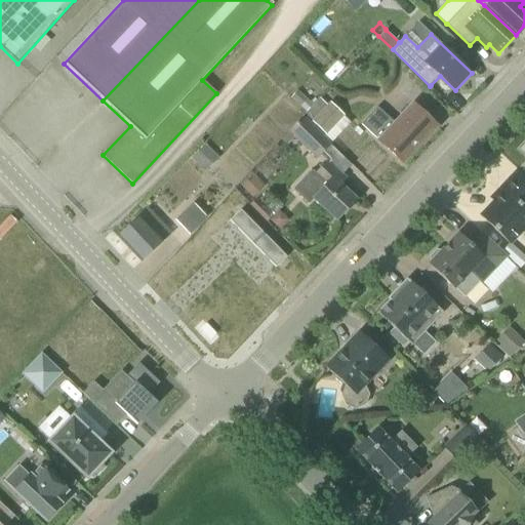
[(300,107),(307,101),(297,91),(291,98),(300,107)]
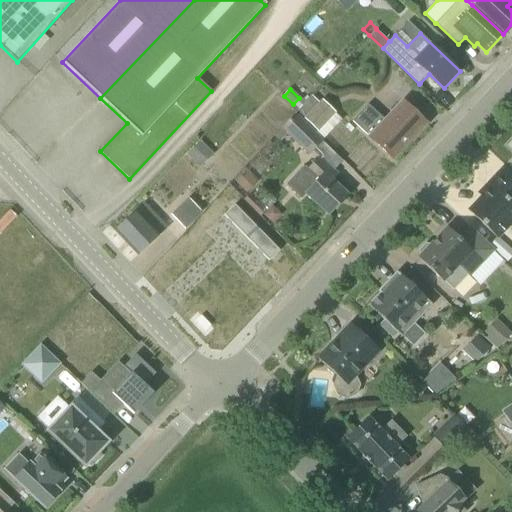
[(322,141),(342,119),(335,113),(315,93),(295,115),(322,141)]
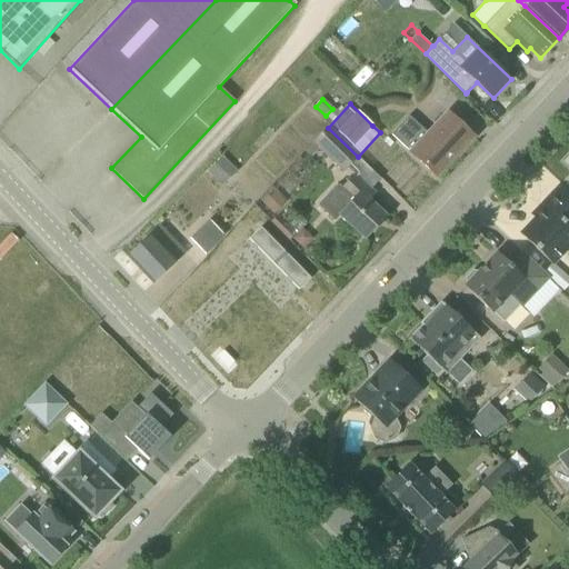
[(436,176),(473,137),(449,113),(428,136),(408,117),(391,135),(436,176)]
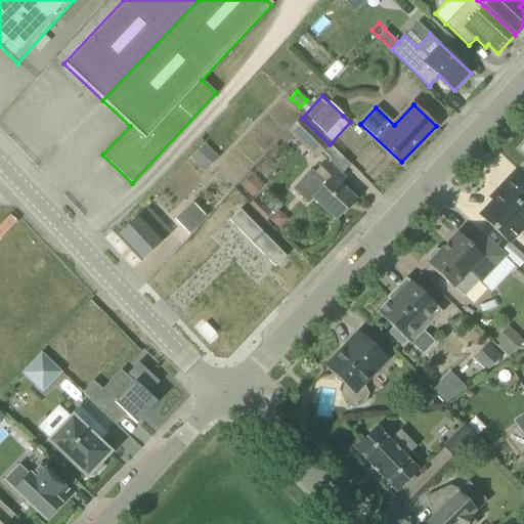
[(302,118),(288,132),(294,137),(306,148),(316,159),(320,154),(329,145),(330,144),(302,118)]
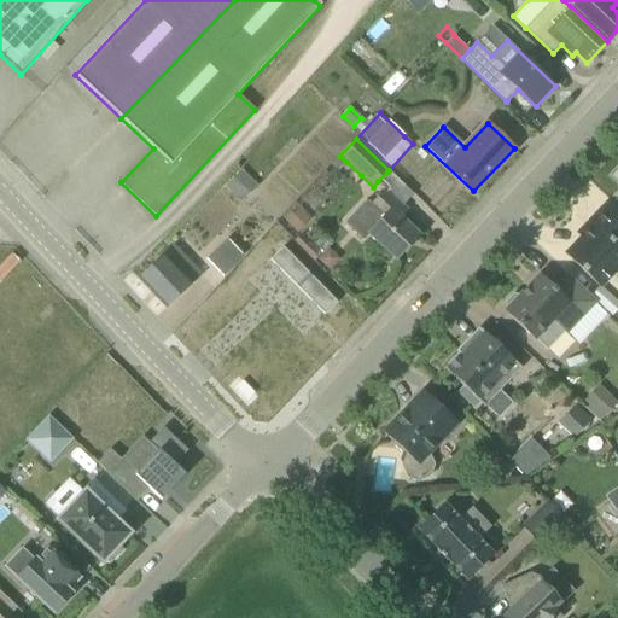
[(240,170),(225,186),(242,203),(257,187),(240,170)]
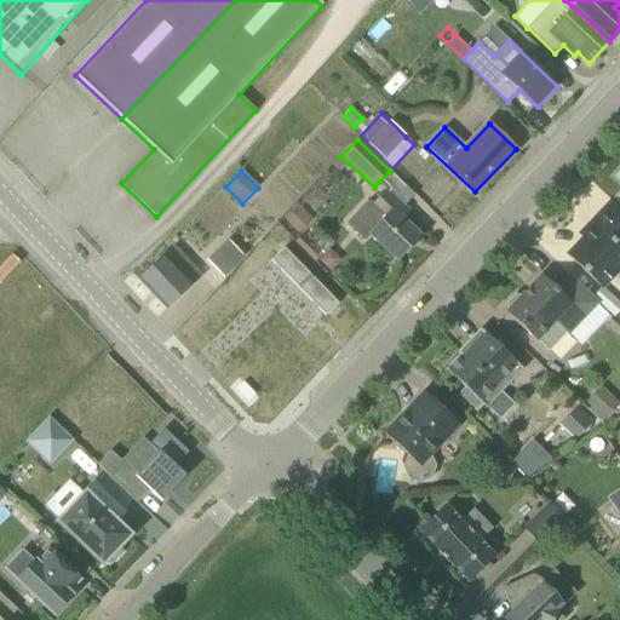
[(392,171),(383,181),(406,204),(415,194),(392,171)]
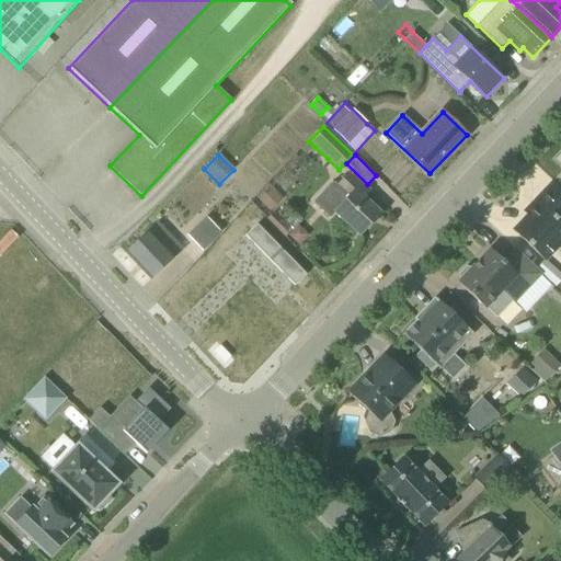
[(333,181),(313,202),(329,218),(335,212),(344,221),(361,236),(380,215),(365,199),(358,194),(366,186),(351,171),(338,185),(333,181)]
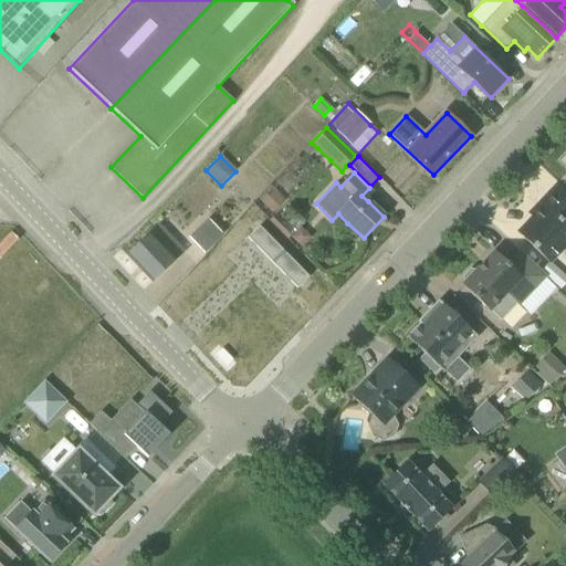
[(565,202),(553,190),(530,215),(533,218),(519,233),(549,263),(563,249),(565,251),(565,202)]
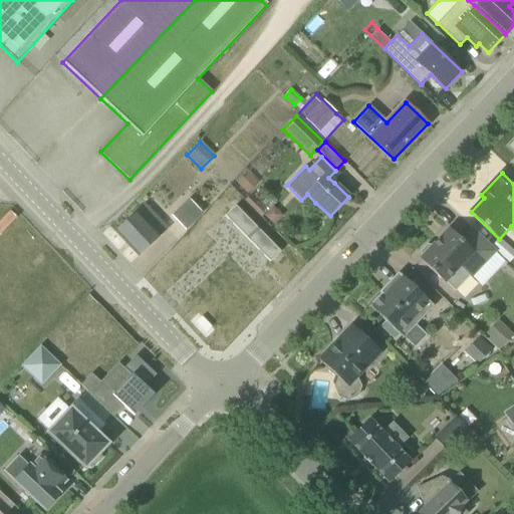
[(259,184),(248,174),(238,184),(249,194),(259,184)]
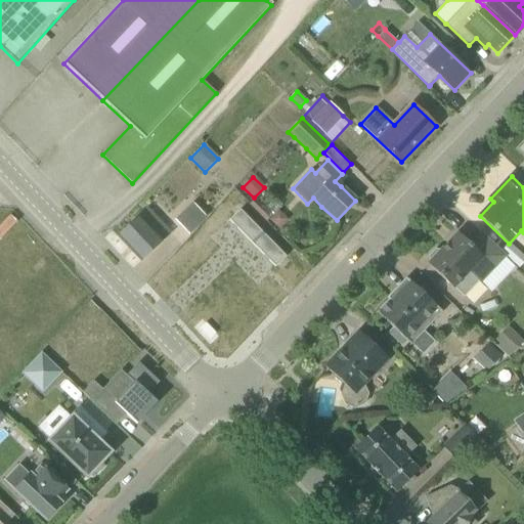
[(192,203),(175,220),(189,235),(206,217),(192,203)]
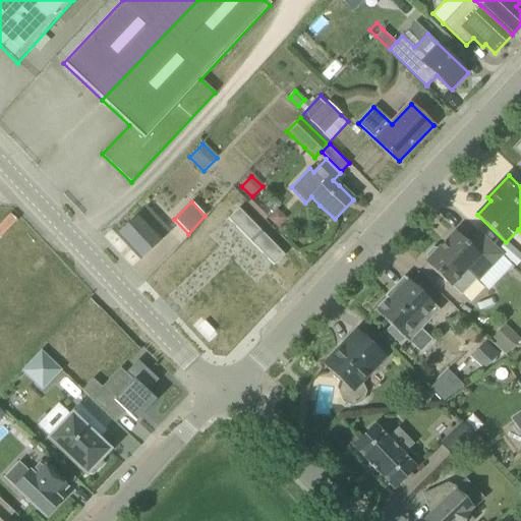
[(152,250),(170,232),(147,207),(116,235),(140,261),(152,250)]
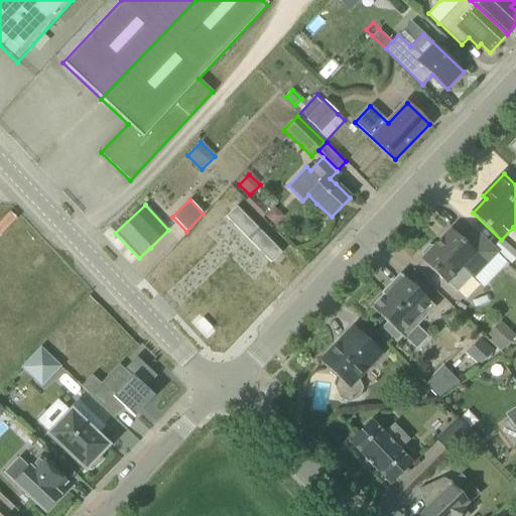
[(237,207),(226,217),(271,264),(282,253),(237,207)]
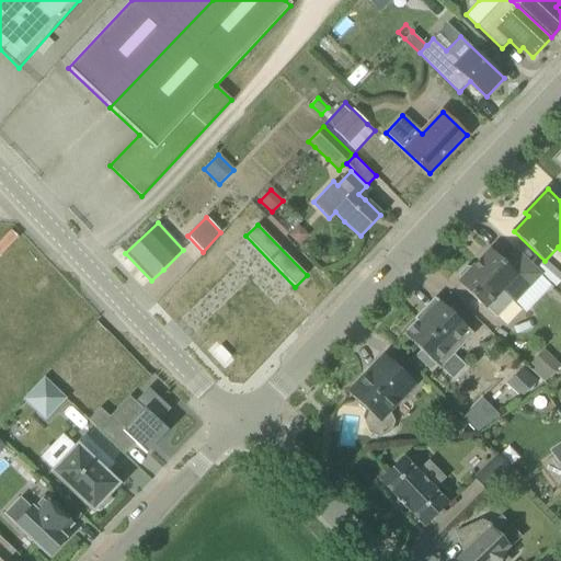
[(513,302),(540,275),(514,250),(503,261),(490,249),(471,268),(466,267),(459,275),(460,279),(457,283),(484,309),(485,307),(496,318),(513,302)]
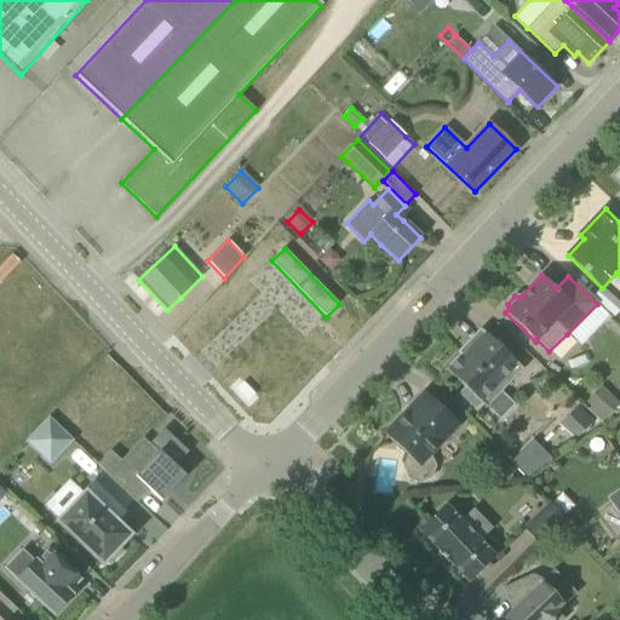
[(267,291),(220,336),(246,362),(293,317),(267,291)]
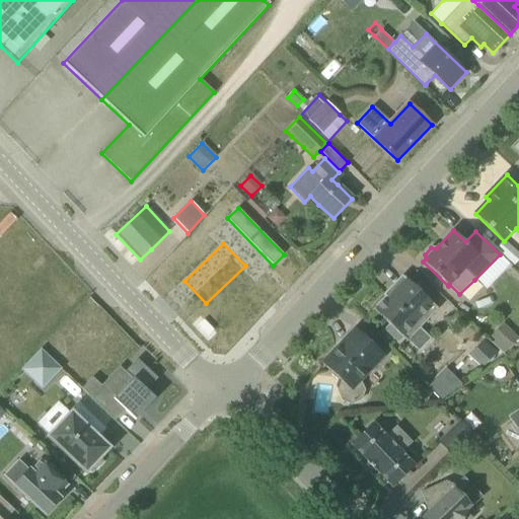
[(385,297),(372,310),(373,311),(374,310),(390,325),(385,329),(398,342),(403,337),(409,341),(421,327),(437,310),(439,308),(438,307),(437,308),(435,306),(404,278),(405,277),(404,276),(402,278),(401,277),(388,291),(390,293),(386,297),(385,297)]
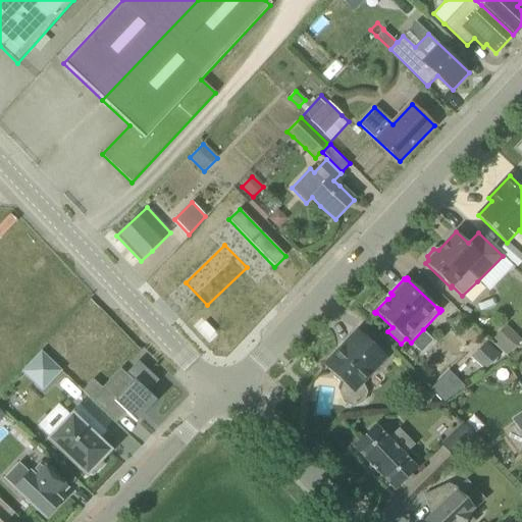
[(521,340),(521,338),(507,325),(494,337),(499,342),(497,345),(508,356),(521,340)]
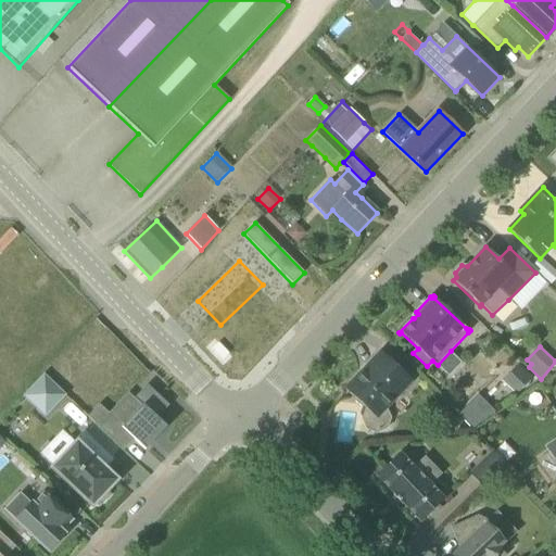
[(376,419),(413,381),(380,351),(368,364),(371,366),(363,375),(361,373),(344,389),(376,419)]
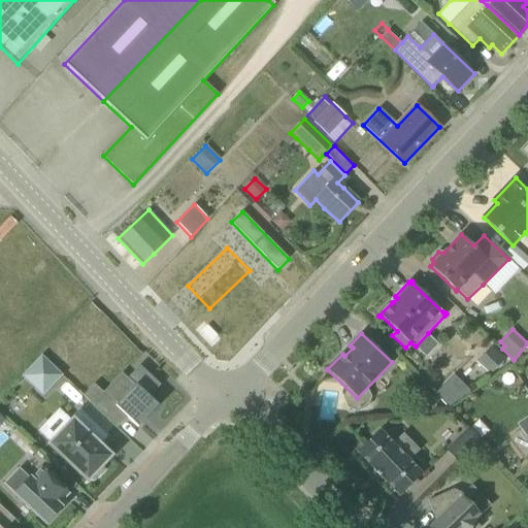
[(490,376),(508,357),(495,343),(475,362),(490,376)]
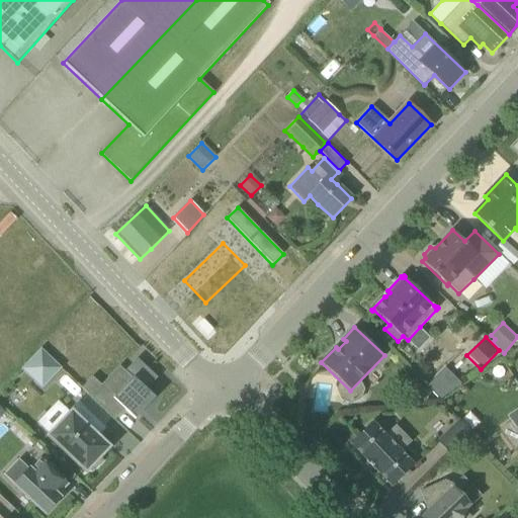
[(21,369),(41,389),(61,368),(40,349),(21,369)]
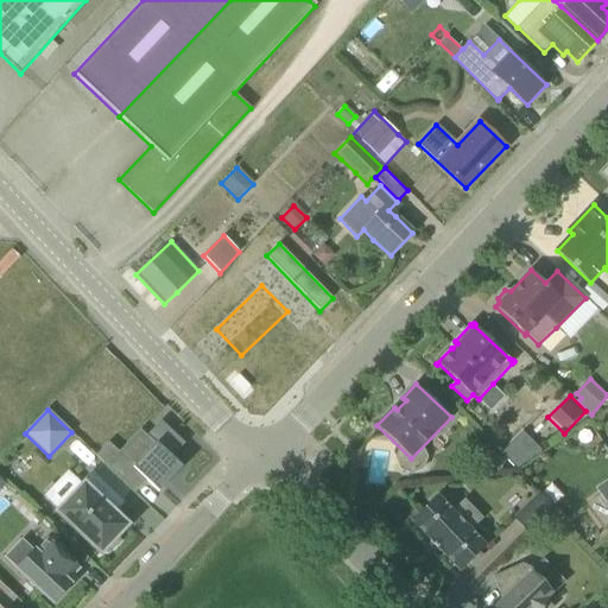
[(131,467),(157,491),(179,467),(168,455),(182,439),(158,417),(144,432),(154,442),(131,467)]
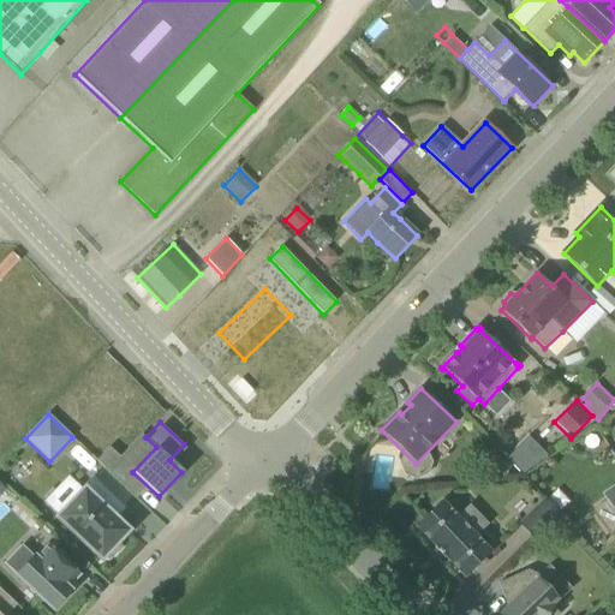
[(502,478),(512,466),(500,458),(491,469),(502,478)]
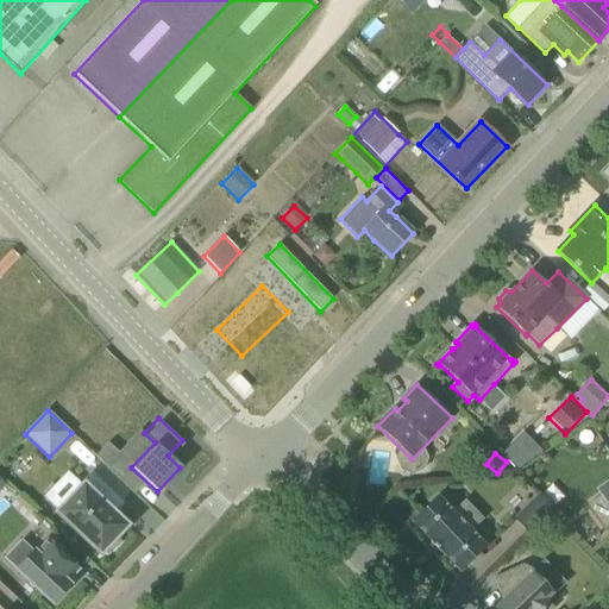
[(62,508),(81,484),(69,473),(49,497),(62,508)]
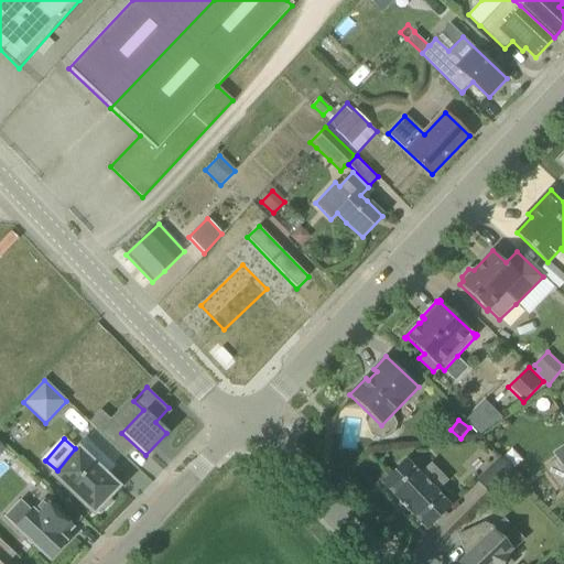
[(104,474),(111,466),(86,441),(53,475),(93,513),(96,510),(100,513),(110,502),(107,499),(118,487),(104,474)]
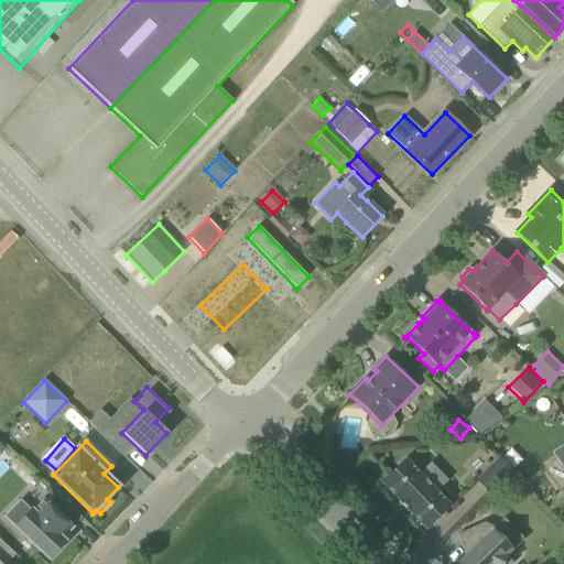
[(490,494),(502,483),(514,470),(500,456),(476,479),(490,494)]
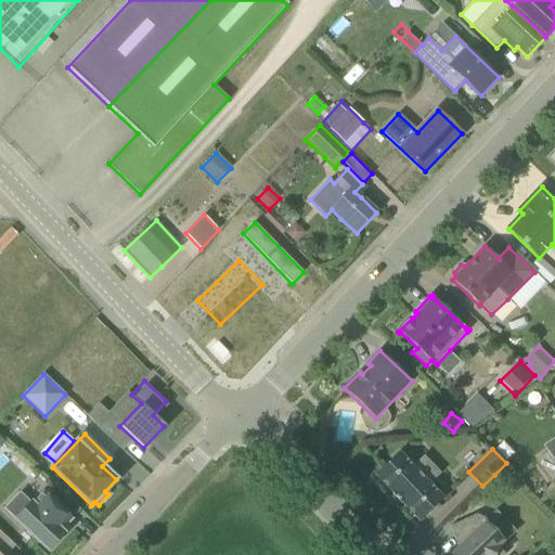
[(554,456),(551,450),(537,460),(553,481),(554,479),(554,456)]
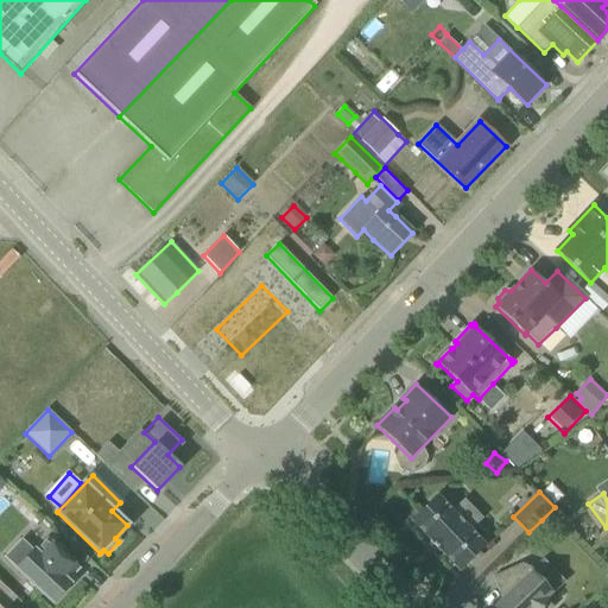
[(470,530),(483,517),(466,498),(453,511),(437,495),(412,521),(430,542),(439,552),(441,551),(458,570),(467,565),(470,568),(482,556),(479,552),(486,546),(470,530)]
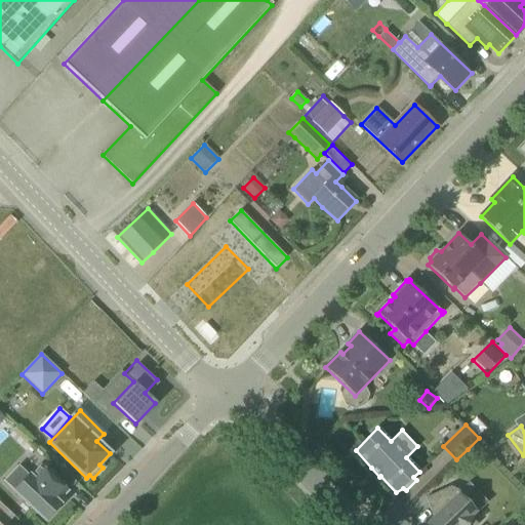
[(123,458),(137,446),(127,435),(113,446),(123,458)]
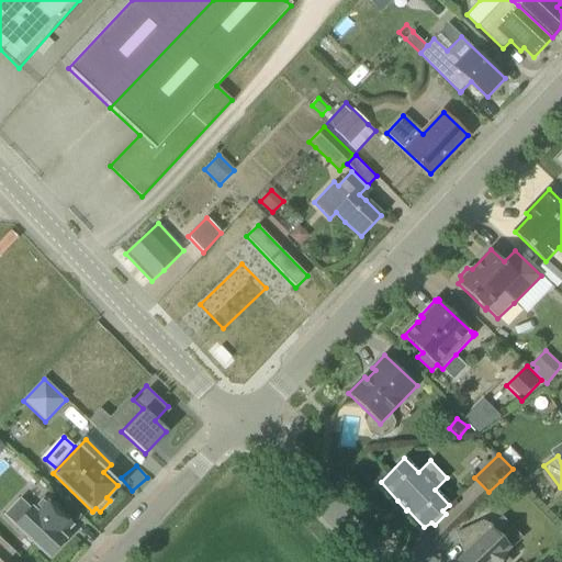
[(517,490),(525,482),(513,469),(501,481),(508,489),(517,490)]
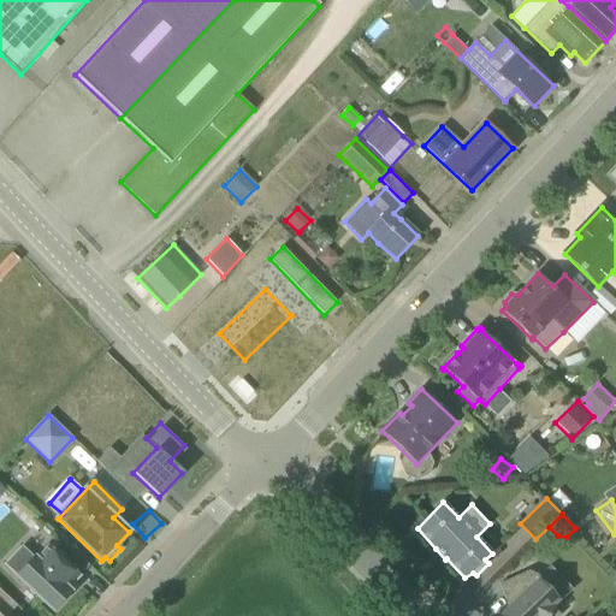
[(35,556),(33,554),(15,573),(51,608),(69,588),(65,585),(77,573),(46,544),(35,556)]
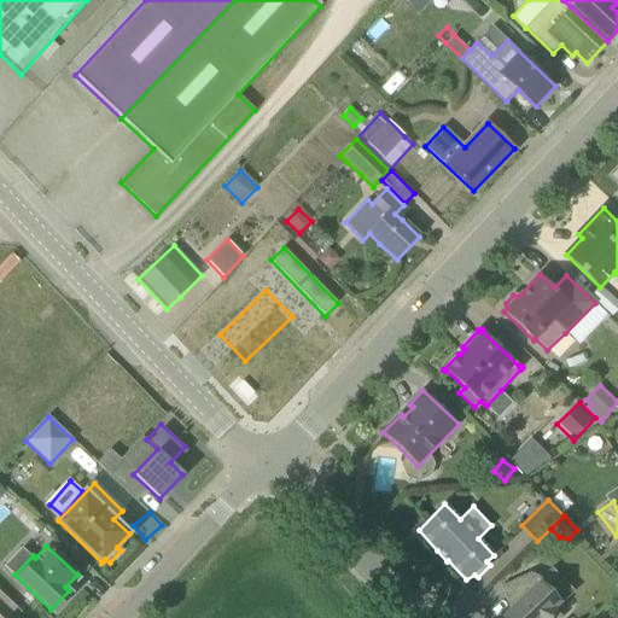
[(531,573),(501,587),(508,601),(511,610),(502,617),(560,617),(561,617),(555,610),(575,592),(553,569),(542,579),(531,573)]
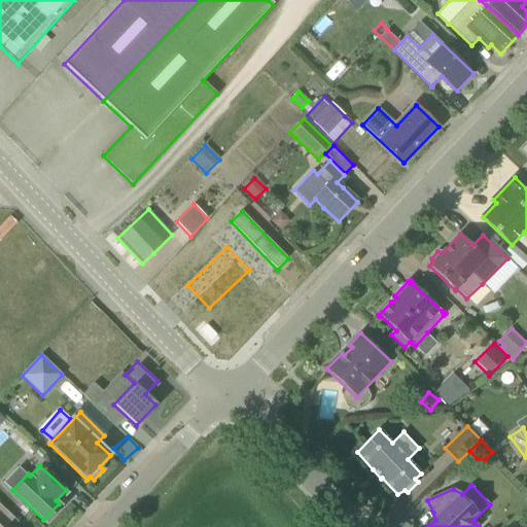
[(0,526),(6,526),(14,519),(0,504),(0,526)]
